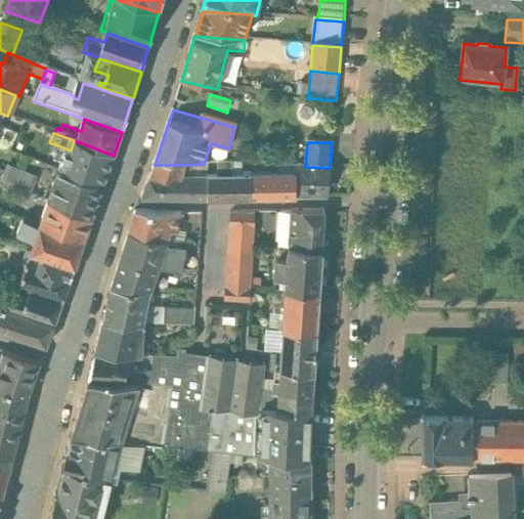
[(114,156),(82,143),(70,176),(102,187),(114,156)]
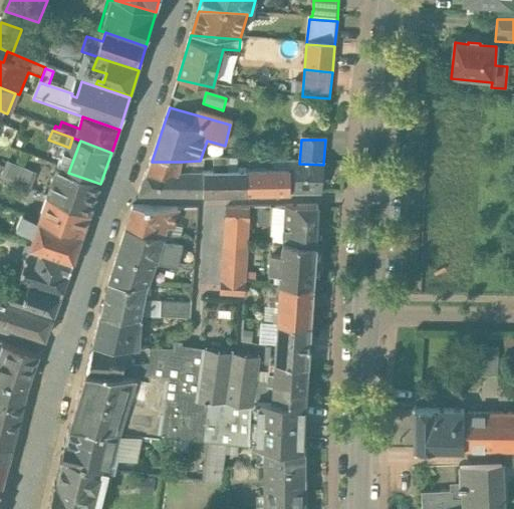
[(15,161),(0,155),(0,169),(9,173),(15,161)]
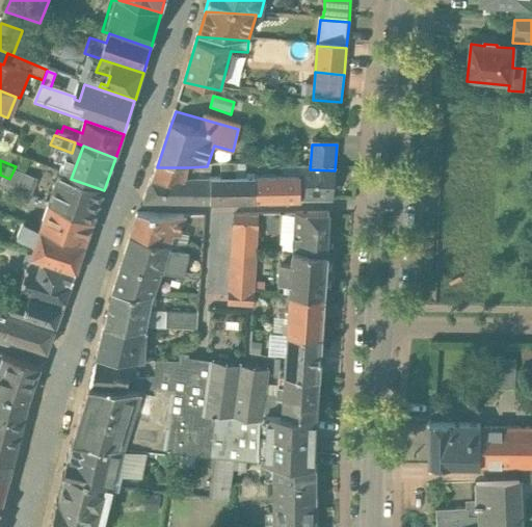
[(207,166),(206,166),(206,178),(200,178),(200,182),(211,181),(236,181),(236,166),(207,166)]
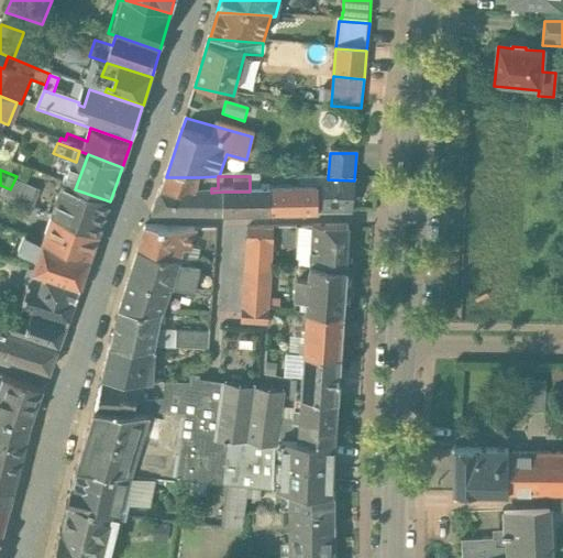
[(199,177),(166,177),(161,194),(196,193),(205,193),(207,183),(198,181),(199,177)]
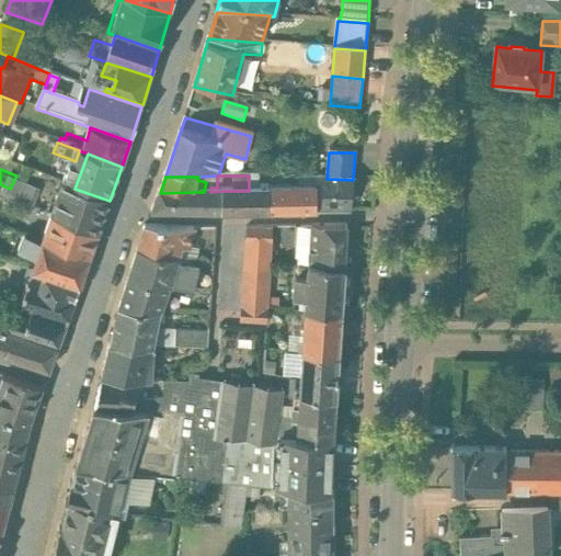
[(327,179),(317,179),(317,190),(316,214),(350,214),(353,180),(327,179)]
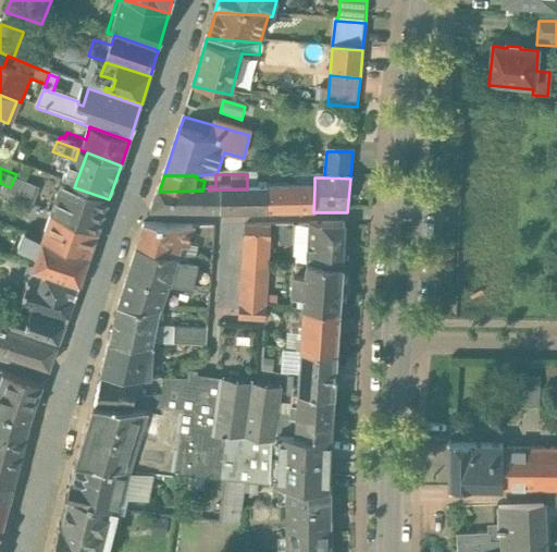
[(74,187),(62,184),(51,215),(98,232),(109,199),(74,187)]
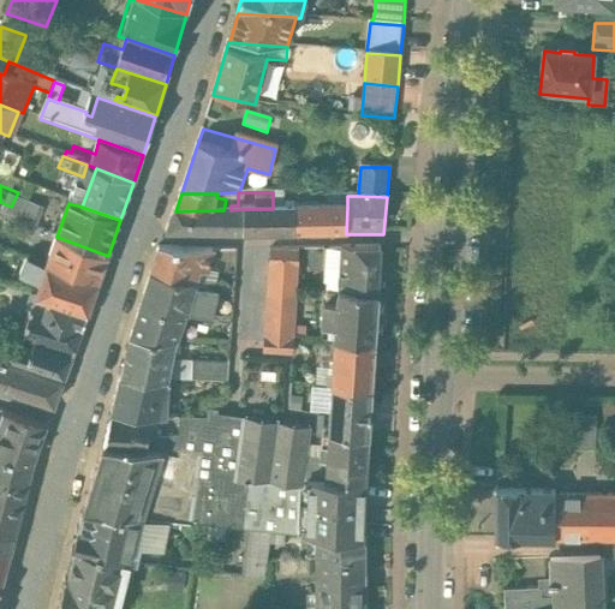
[(273,209),(244,209),(243,237),(296,236),(297,208),(276,209),(273,209)]
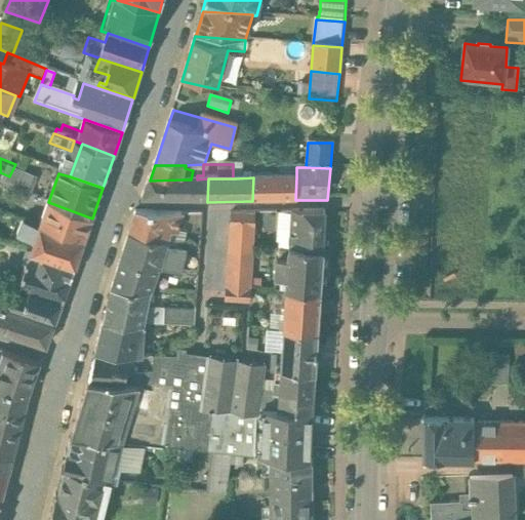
[(296,177),(253,177),(252,201),(295,200),(296,177)]
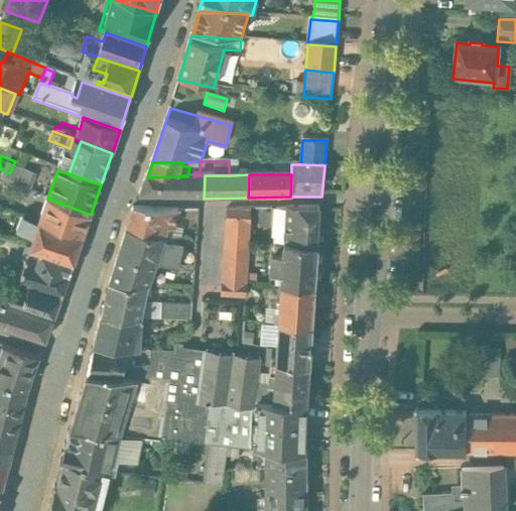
[(179,176),(147,177),(139,198),(204,199),(205,175),(194,176),(187,176),(179,176)]
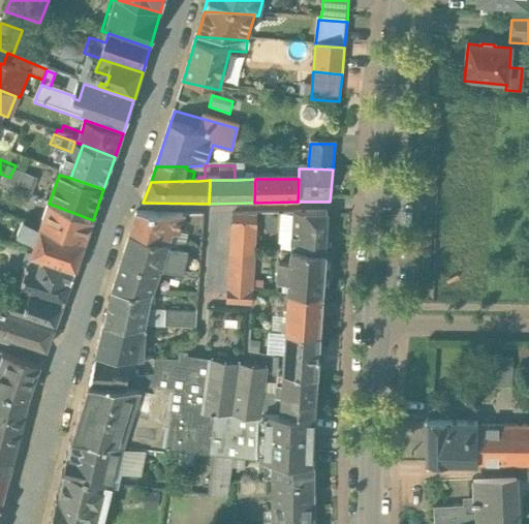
[(93,220),(49,204),(39,229),(41,230),(84,245),(93,220)]
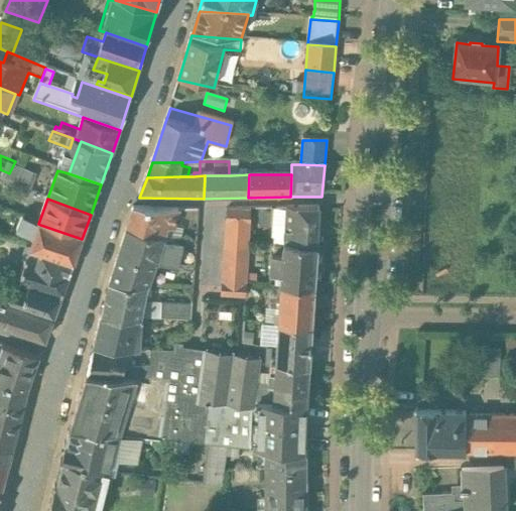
[(170,211),(133,210),(126,231),(163,239),(166,228),(174,230),(178,212),(170,211)]
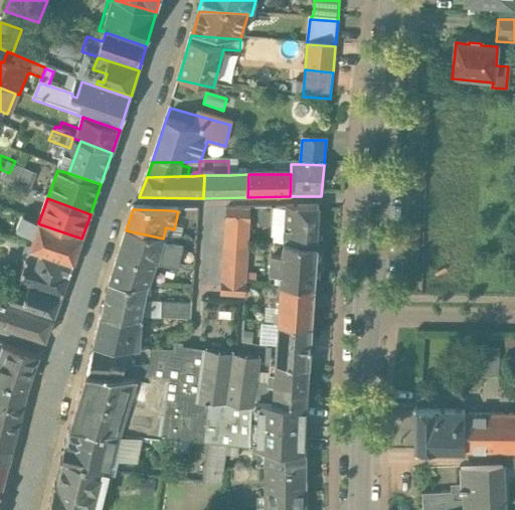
[(318,210),(286,210),(284,246),(316,248),(318,210)]
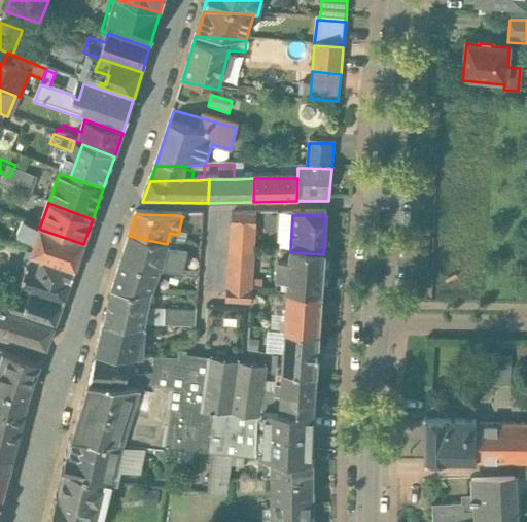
[(255,216),(232,216),(231,229),(255,231),(255,216)]
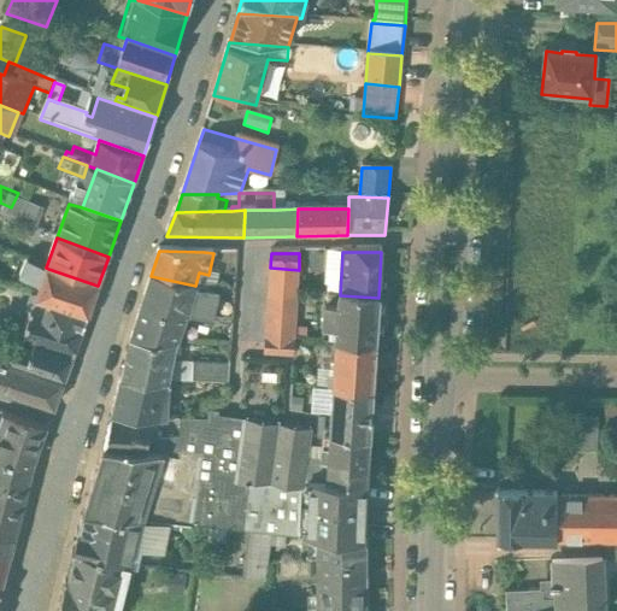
[(47,270),(27,262),(19,278),(42,287),(37,300),(88,317),(98,286),(48,269),(47,270)]
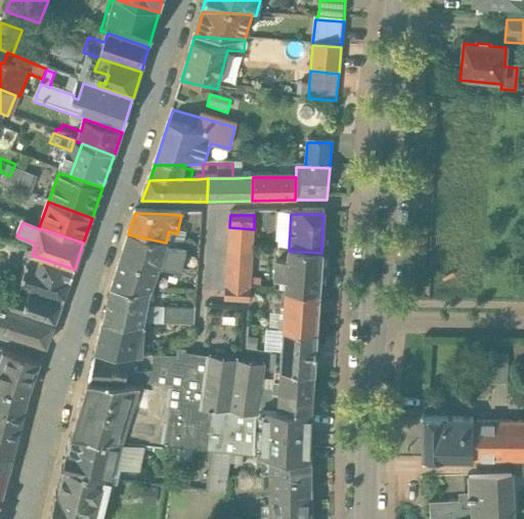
[(166,243),(128,234),(119,264),(159,269),(181,273),(186,253),(165,251),(167,244),(166,243)]
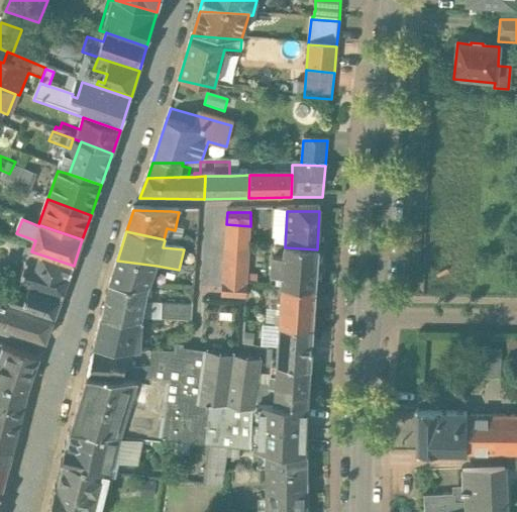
[(317,249),(285,247),(284,259),(273,258),(272,278),(283,278),(282,289),(314,291),(317,249)]
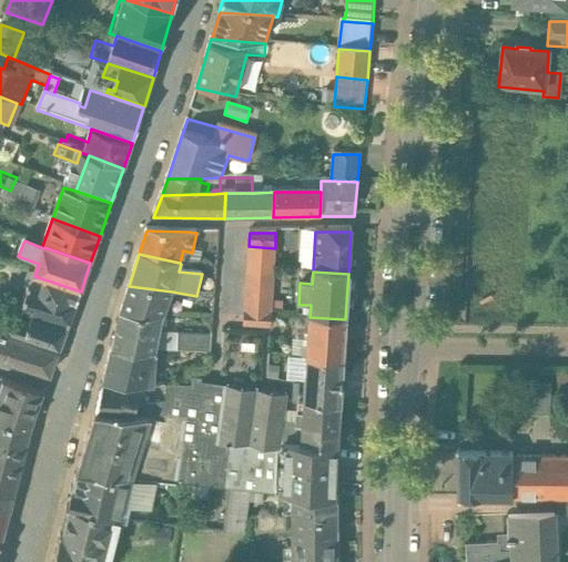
[(34,276),(31,275),(27,288),(0,279),(0,307),(68,328),(81,292),(34,276)]
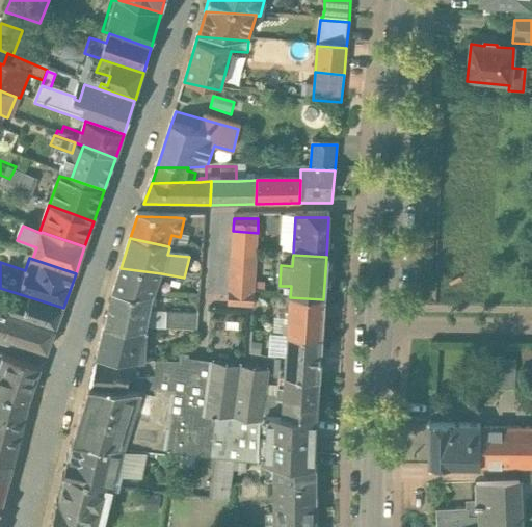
[(256,259),(231,258),(230,269),(256,271),(256,259)]
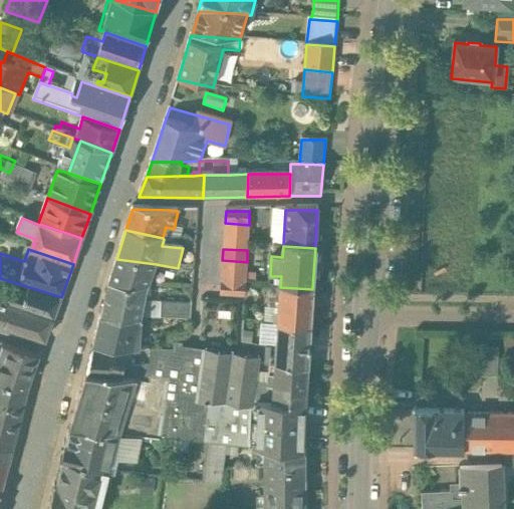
[(156,264),(116,259),(108,284),(147,285),(148,285),(156,264)]
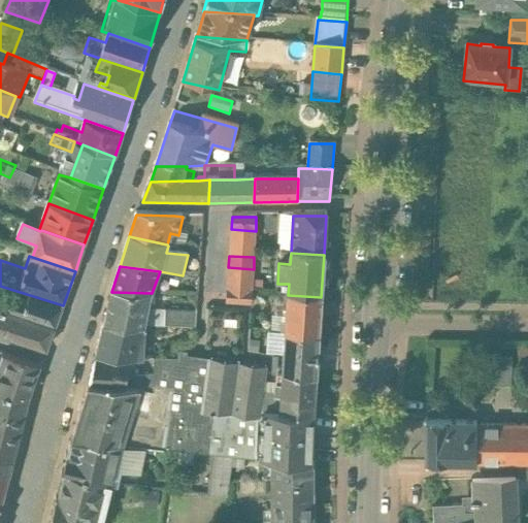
[(254,269),(228,267),(228,280),(253,282),(254,269)]
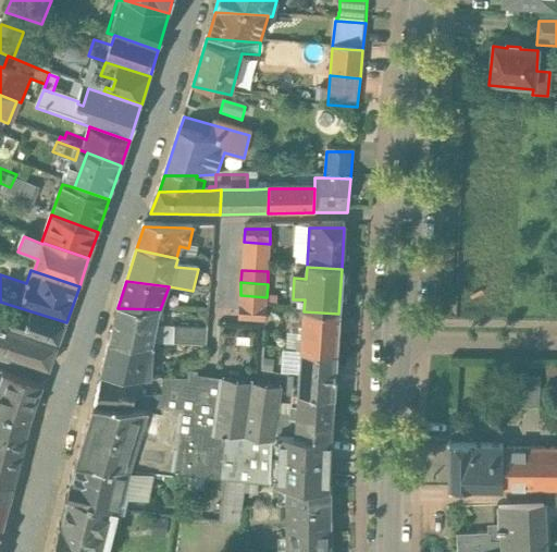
[(267,297),(240,295),(239,308),(265,309),(267,297)]
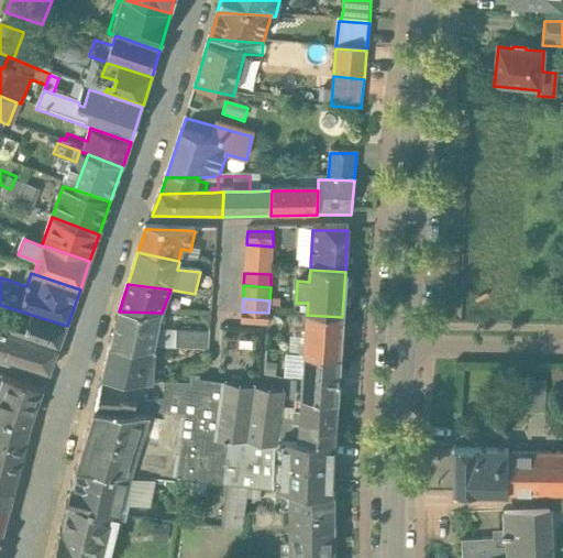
[(66,328),(14,312),(7,332),(58,350),(66,328)]
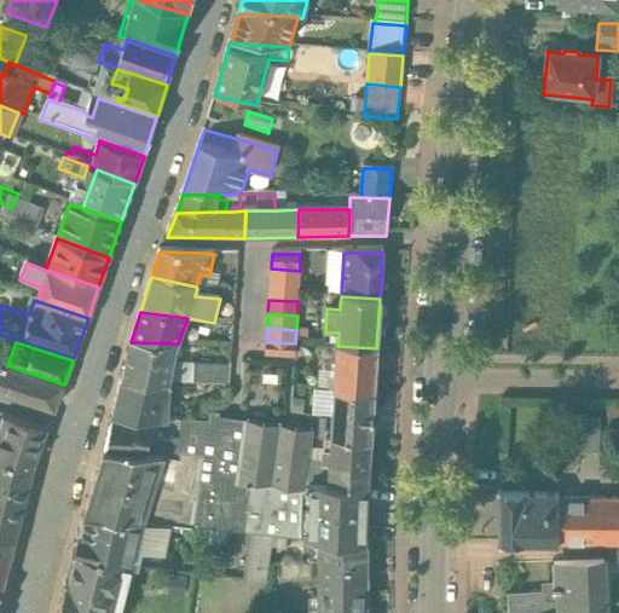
[(177,343),(131,342),(121,382),(169,386),(194,387),(194,366),(173,365),(177,343)]
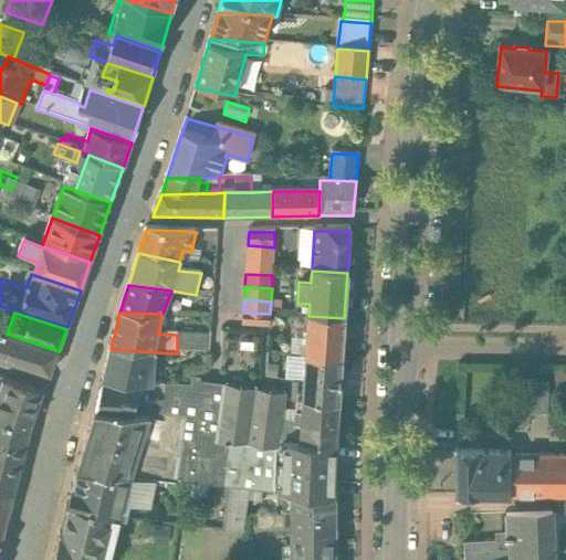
[(270,314),(243,313),(242,326),(269,328),(270,314)]
